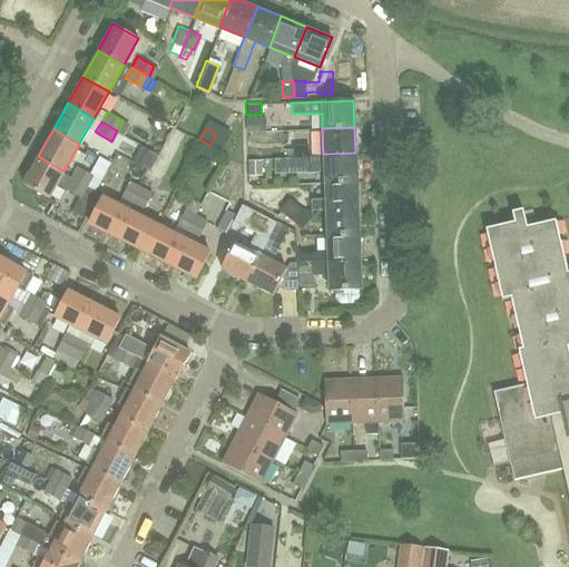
[(293,156),(307,155),(307,144),(293,145),(293,156)]
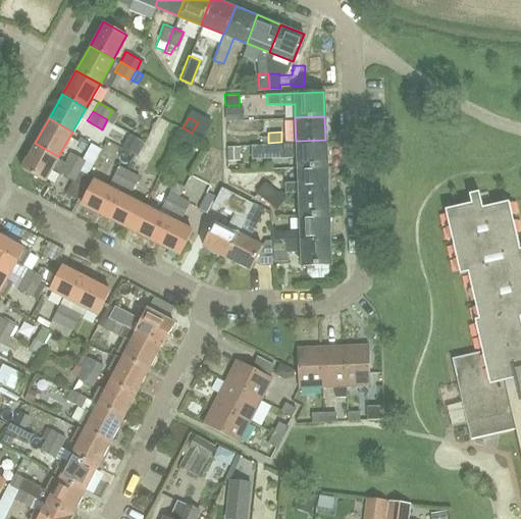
[(136,136),(128,150),(139,155),(146,142),(136,136)]
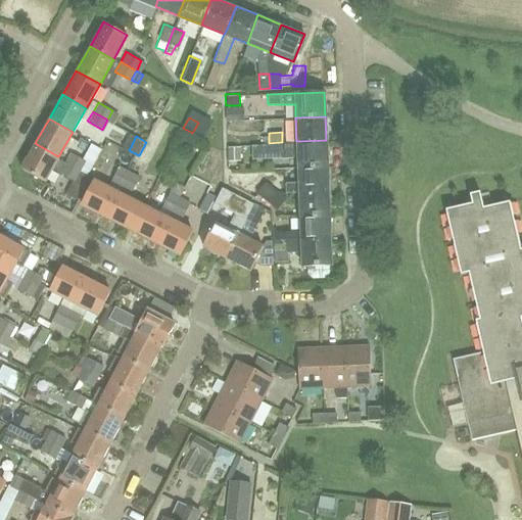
[(327,164),(326,140),(296,141),(282,142),(269,143),(270,153),(283,152),(283,156),(297,155),(297,167),(327,164)]
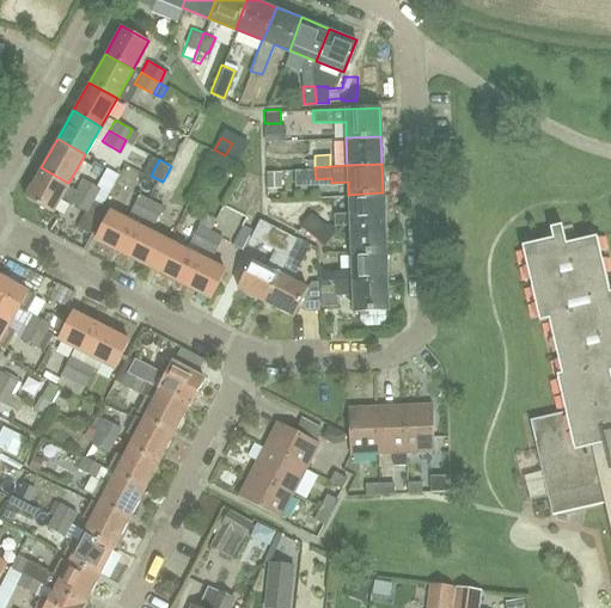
[(68,183),(41,167),(25,196),(53,212),(68,183)]
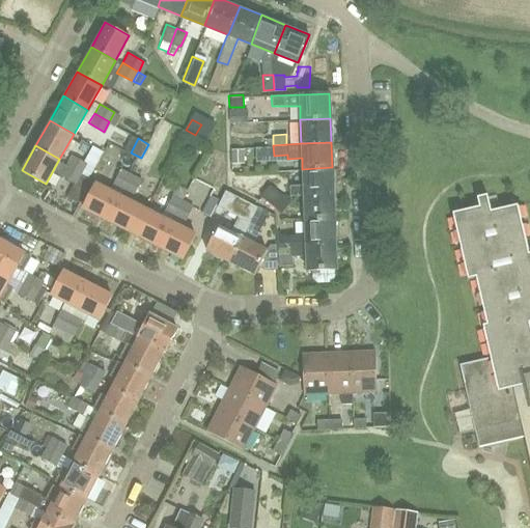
[(231,153),(232,163),(241,163),(241,151),(231,153)]
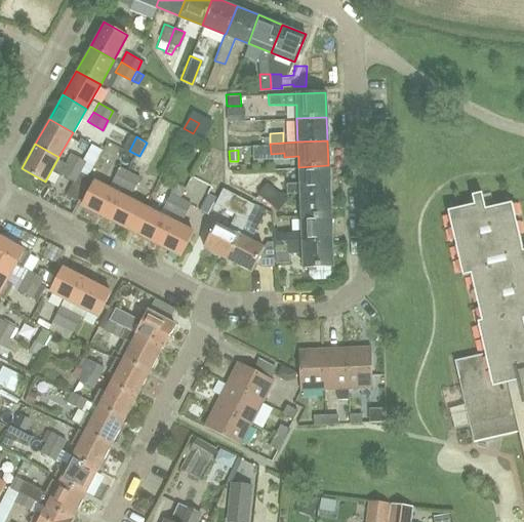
[(66,161),(80,170),(85,161),(71,152),(66,161)]
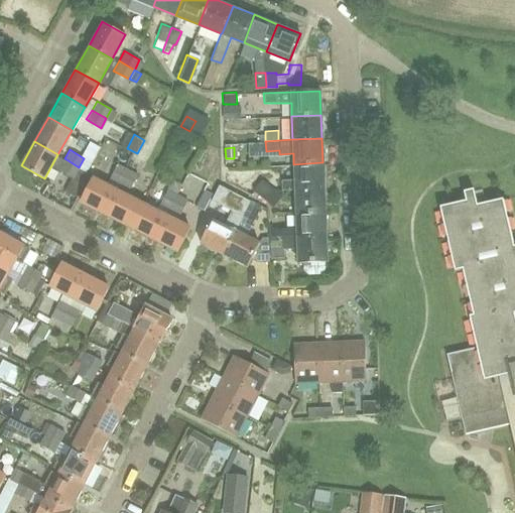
[(79,167),(65,158),(58,168),(83,181),(88,172),(81,168),(79,167)]
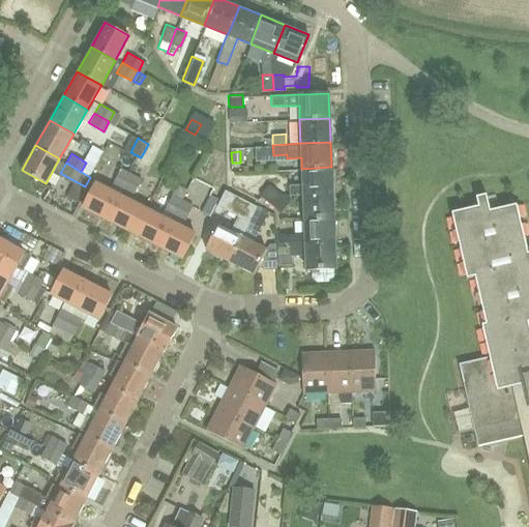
[(130,171),(121,187),(133,194),(141,176),(139,175),(142,169),(134,165),(130,171)]
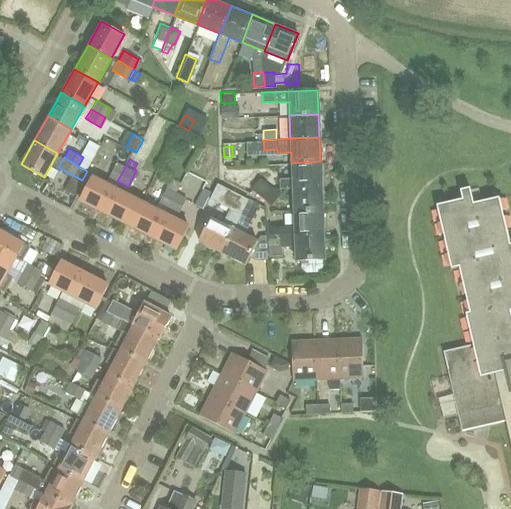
[(117,181),(126,165),(117,160),(108,176),(117,181)]
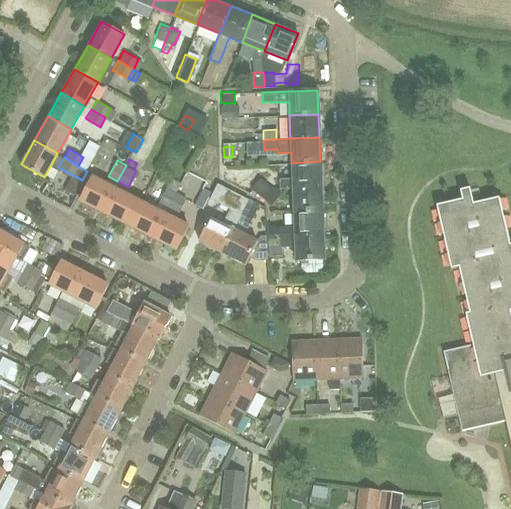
[(292,187),(292,188),(321,186),(320,161),(291,163),(292,177),(279,177),(279,187),(292,187)]
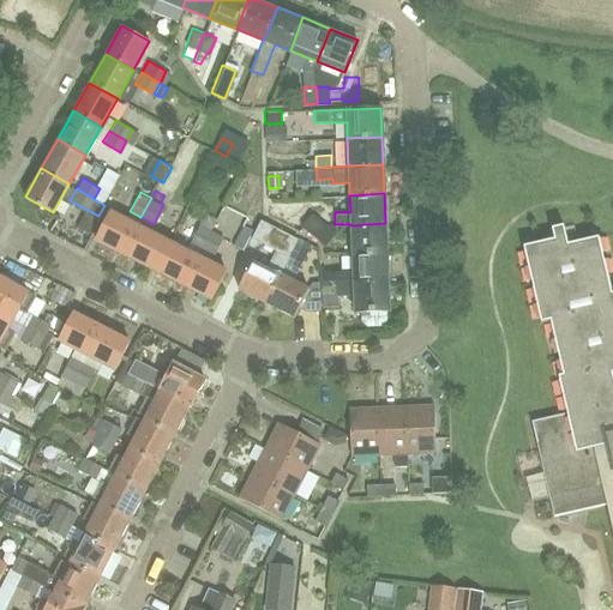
[(96,239),(125,254),(139,225),(110,211),(96,239)]
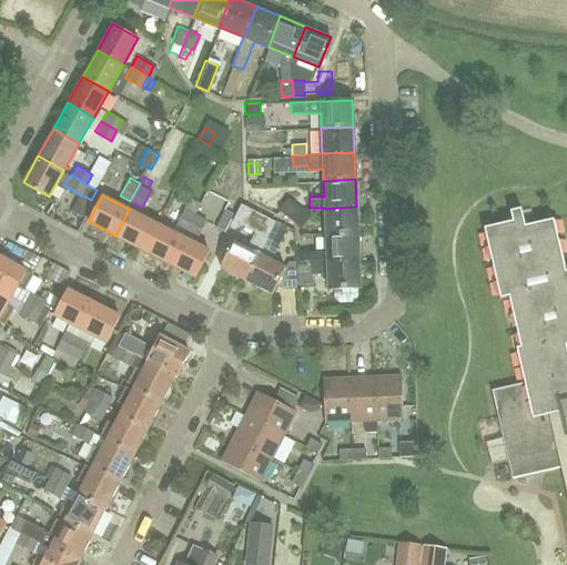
[(289,217),(300,205),(289,195),(279,208),(289,217)]
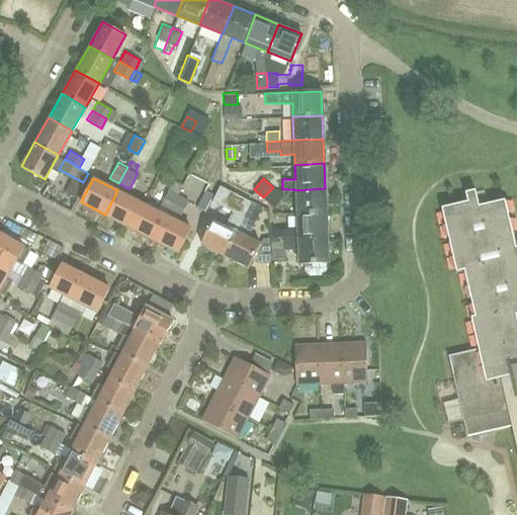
[(242,196),(221,185),(212,200),(234,211),(242,196)]
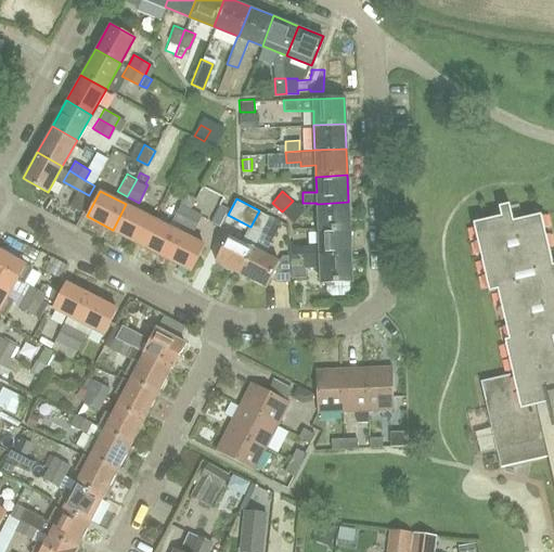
[(303,209),(293,201),(282,212),(293,221),(303,209)]
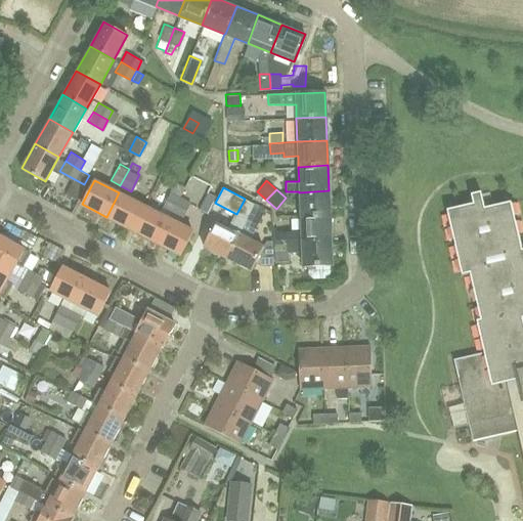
[(473,203),(446,208),(461,273),(470,271),(480,317),(476,318),(483,351),(454,357),(469,423),(472,438),(518,428),(522,451),(522,247),(521,248),(511,201),(485,206),(481,189),(471,192),(473,203)]
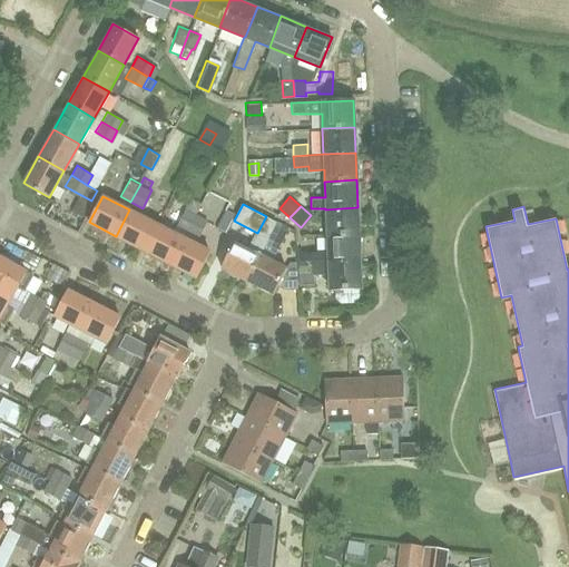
[(195,212),(186,207),(176,225),(186,230),(195,212)]
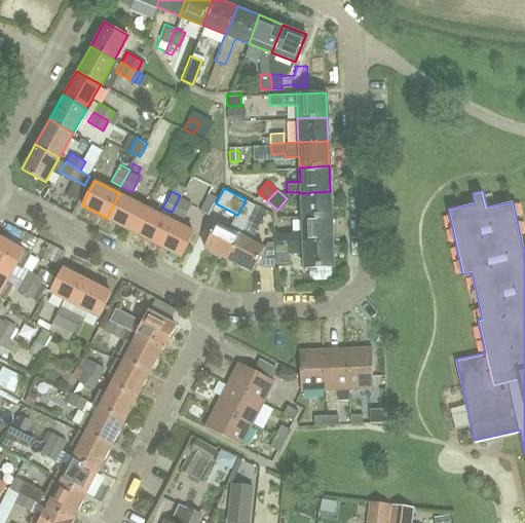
[(209,191),(198,209),(208,213),(216,196),(209,191)]
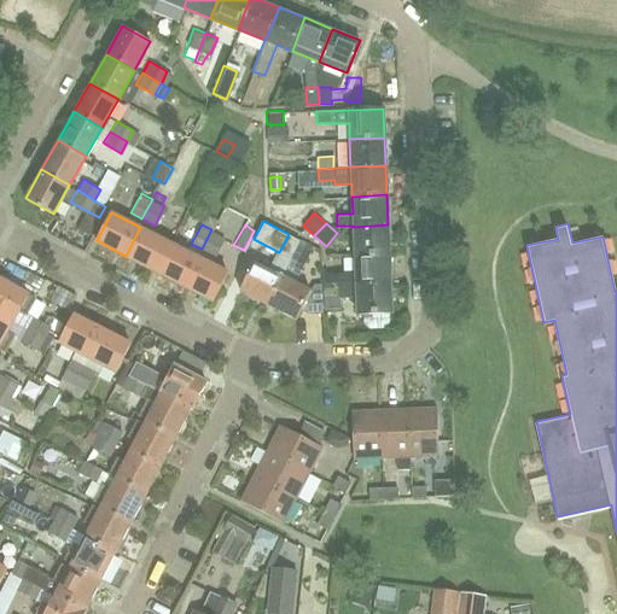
[(388,224),(353,227),(354,255),(389,253),(388,224)]
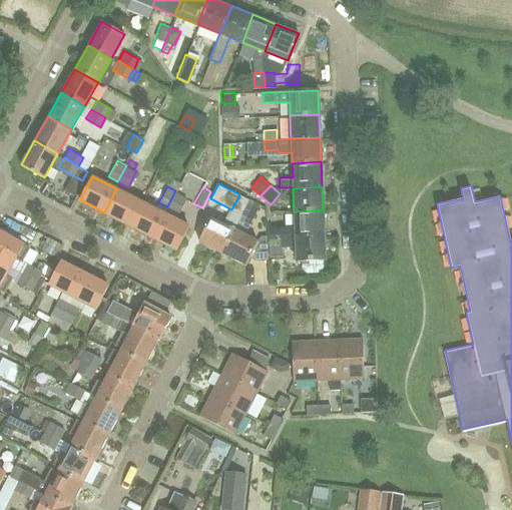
[(140,200),(116,188),(104,212),(128,224),(140,200)]
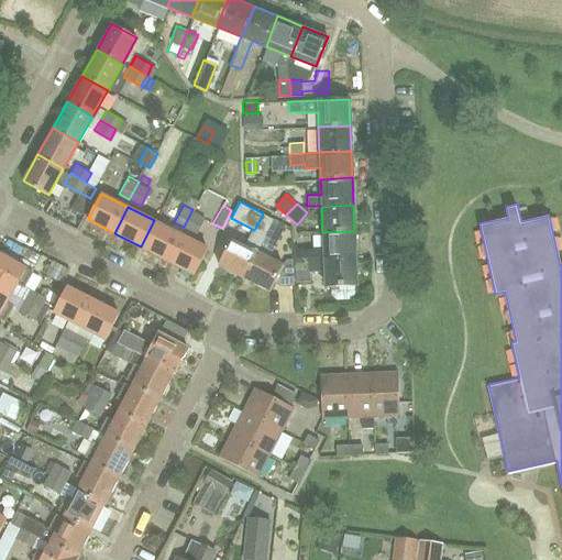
[(193,209),(184,227),(196,233),(205,216),(193,209)]
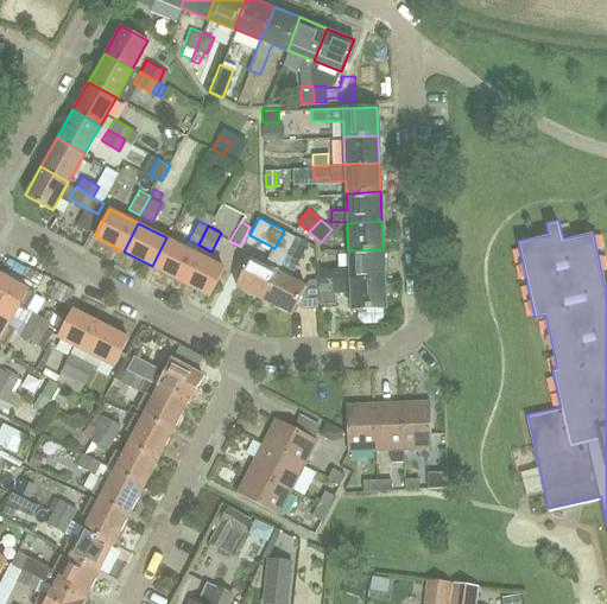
[(282,261),(293,267),(308,241),(296,234),(282,261)]
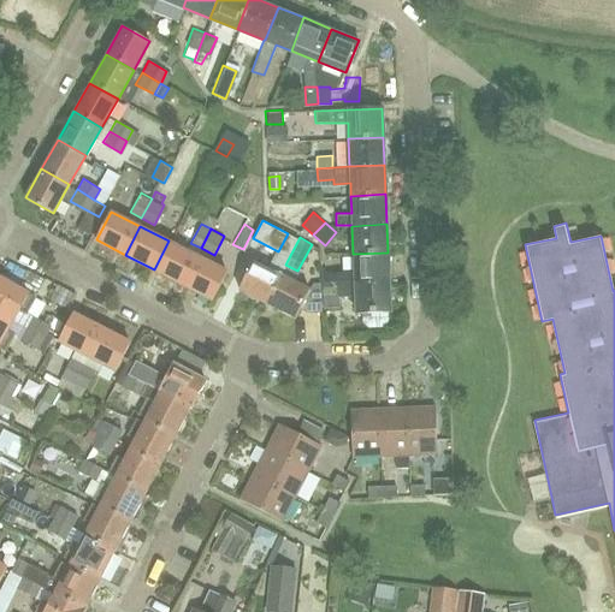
[(197,255),(169,241),(154,269),(183,284),(197,255)]
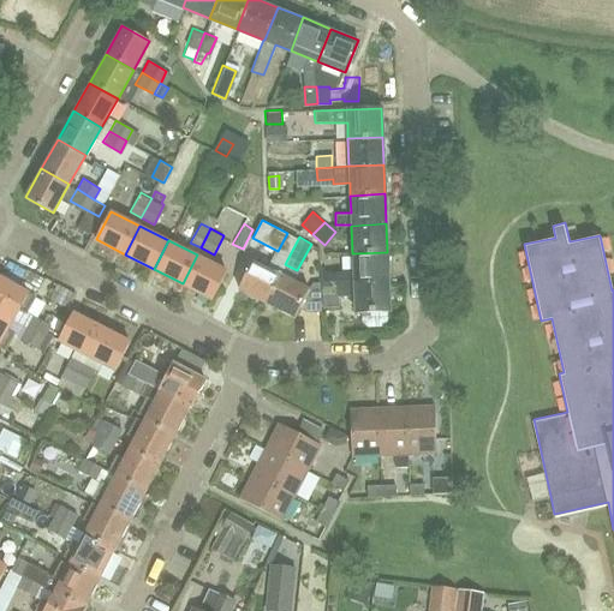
[(387,252),(352,253),(353,269),(320,270),(320,283),(338,282),(388,281),(387,252)]
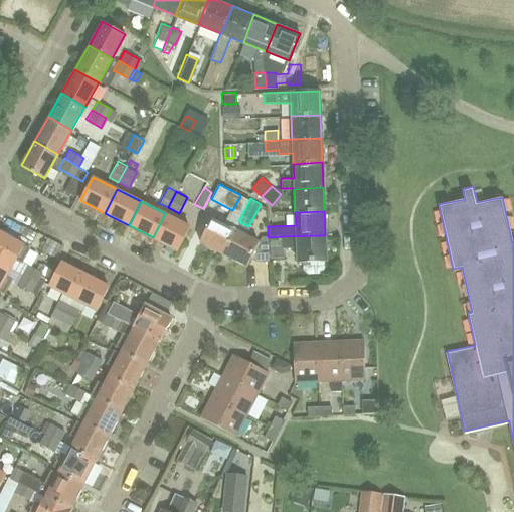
[(189,225),(165,213),(153,237),(177,249),(189,225)]
